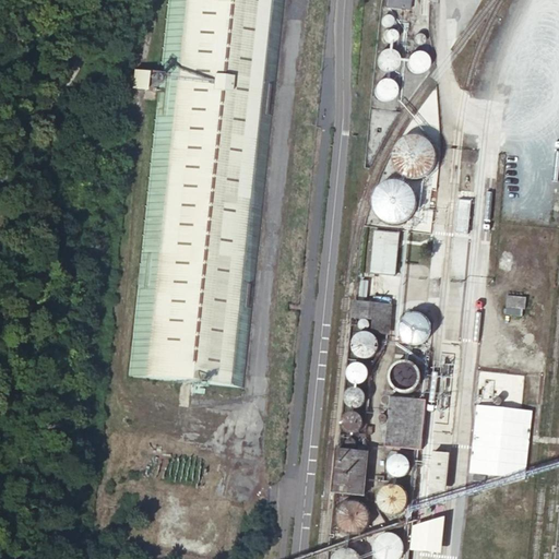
[(167,0),(130,375),(242,387),(282,0),(167,0)]
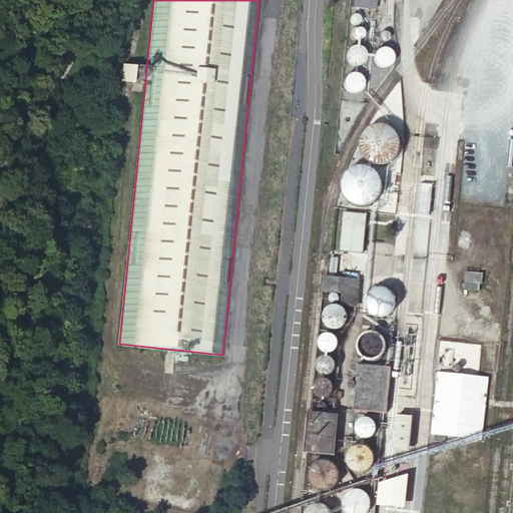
[(361,18),(361,17),(361,16),(361,14),(359,13),(359,12),(357,11),(355,11),(353,11),(352,12),(351,13),(350,14),(350,15),(350,18),(350,20),(352,21),(353,22),(356,22),(358,22),(360,20),(361,18)]
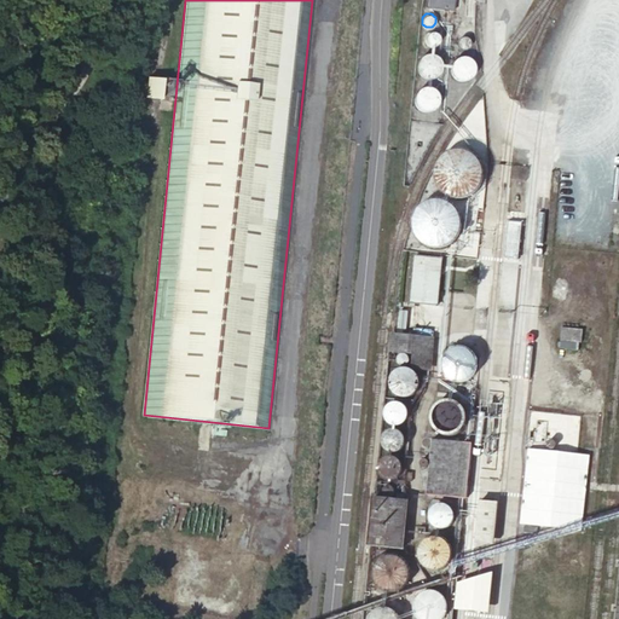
[(441,41),(443,39),(443,38),(441,36),(441,34),(440,33),(439,32),(437,30),(435,29),(434,29),(431,29),(429,29),(428,29),(426,30),(424,32),(423,34),(422,35),(422,39),(422,40),(423,42),(423,44),(424,46),(426,46),(428,47),(429,48),(432,48),(435,48),(437,47),(439,46),(440,45),(441,42),(441,41)]
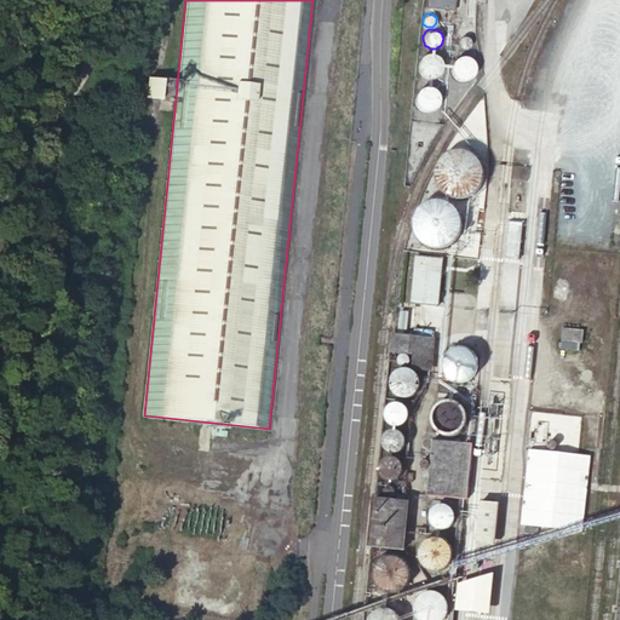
[(471,42),(471,41),(471,39),(469,36),(468,35),(465,35),(463,36),(461,38),(460,39),(460,41),(461,44),(463,45),(464,46),(466,46),(469,46),(470,45),(471,42)]
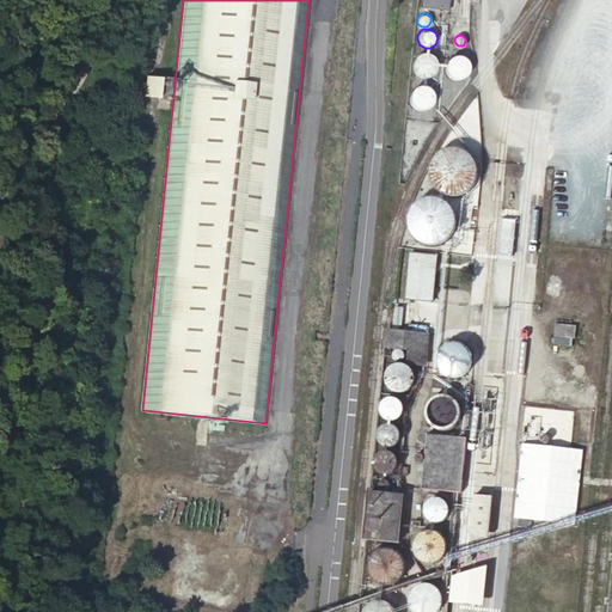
[(435,67),(435,65),(435,62),(434,60),(434,57),(432,56),(430,55),(428,54),(426,54),(423,53),(422,54),(418,54),(417,55),(416,57),(415,59),(414,61),(412,62),(412,65),(414,68),(415,71),(416,72),(417,73),(420,74),(422,75),(427,75),(428,75),(430,74),(432,73),(433,72),(435,68),(435,67)]
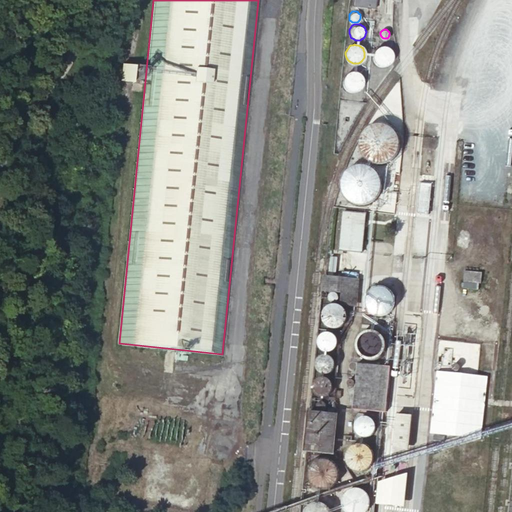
[(394,57),(395,54),(394,52),(394,50),(392,48),(391,46),(389,45),(387,44),(385,44),(383,44),(381,44),(379,45),(377,46),(376,48),(375,50),(374,52),(374,56),(374,58),(375,59),(376,61),(377,62),(379,63),(381,64),(383,65),(384,65),(386,64),(388,64),(390,63),(392,62),(393,60),(394,58),(394,57)]
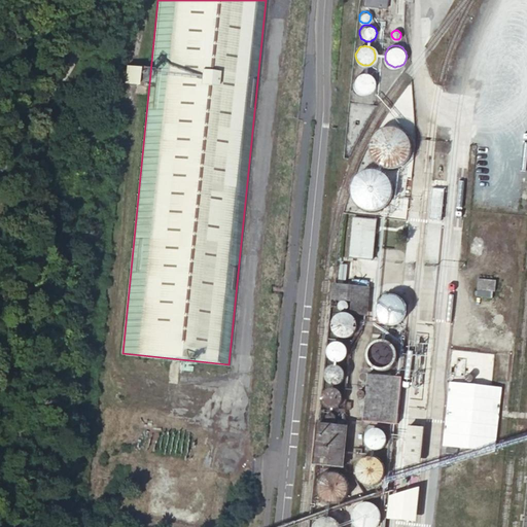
[(127,64),(126,81),(138,83),(141,65),(127,64)]
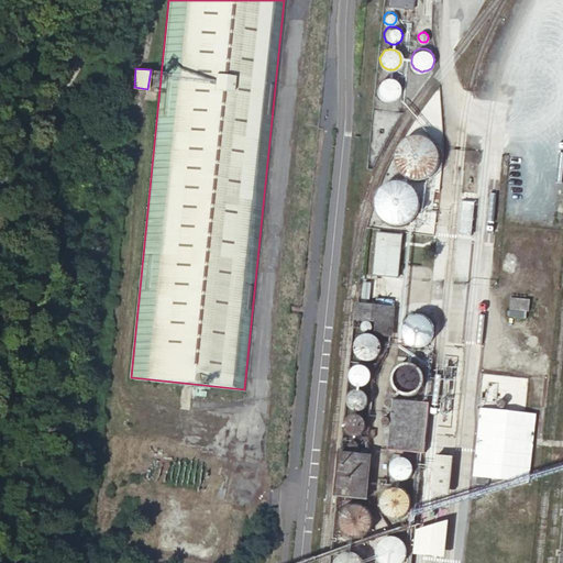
[(397,91),(397,89),(397,87),(396,86),(396,84),(394,81),(393,80),(390,79),(388,79),(386,78),(385,79),(383,79),(381,80),(379,81),(377,84),(376,85),(376,87),(376,89),(376,91),(376,94),(377,95),(378,97),(381,98),(383,99),(384,100),(386,100),(388,100),(390,99),(393,98),(394,97),(395,96),(396,94),(397,91)]
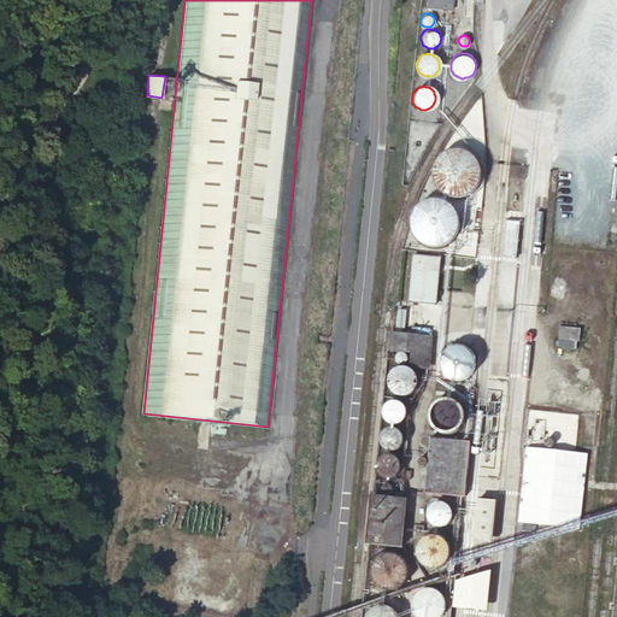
[(481,180),(482,175),(481,170),(480,165),(479,162),(476,159),(474,157),(470,153),(465,151),(460,150),(456,148),(452,150),(447,151),(444,152),(440,154),(439,156),(435,159),(433,162),(432,164),(430,169),(429,172),(429,177),(430,183),(433,188),(434,191),(436,193),(440,197),(442,198),(446,199),(448,200),(453,201),(456,201),(459,201),(464,200),(469,198),(472,195),(476,191),(479,188),(480,184),(481,180)]
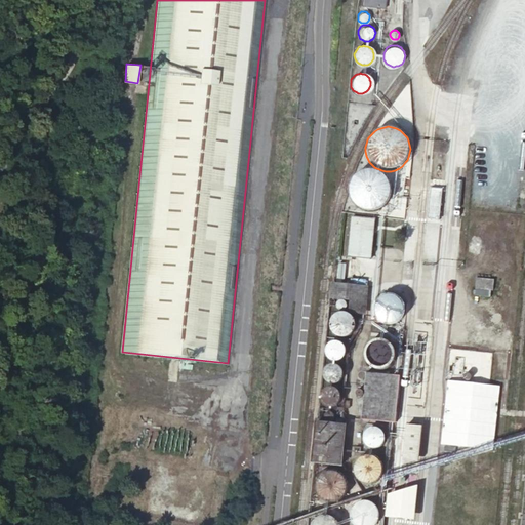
[(390,197),(391,192),(390,188),(389,184),(387,179),(384,175),(379,173),(375,171),(372,170),(367,170),(362,171),(358,172),(355,175),(352,178),(350,182),(348,186),(347,189),(347,193),(348,197),(349,201),(351,205),(353,206),(355,208),(358,210),(362,212),(365,213),(369,213),(373,213),(377,211),(380,210),(382,208),(385,207),(387,204),(389,201),(390,197)]
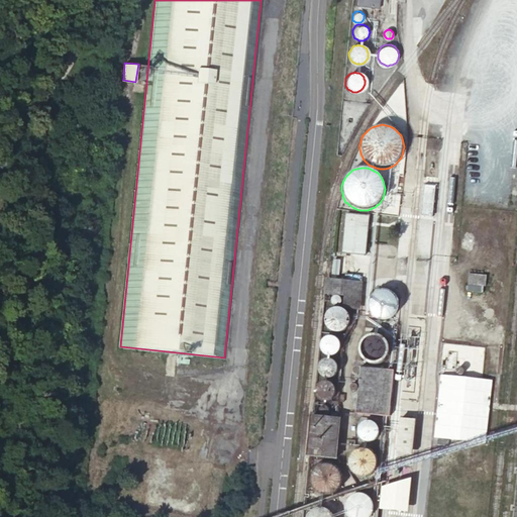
[(436,185),(424,184),(421,215),(433,216),(436,185)]
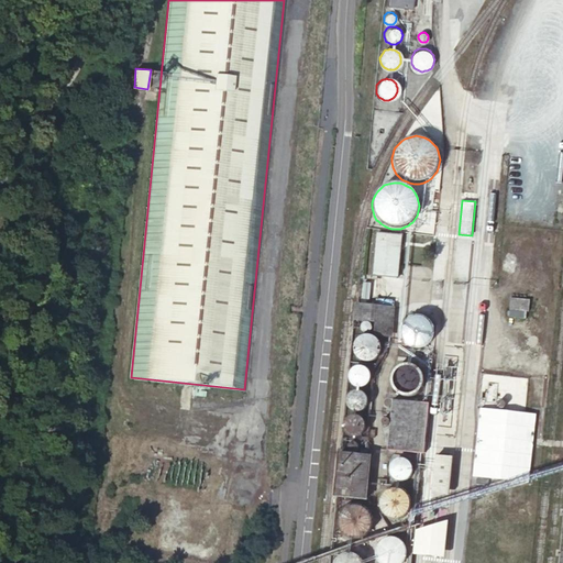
[(375,240),(371,277),(393,279),(396,242),(375,240)]
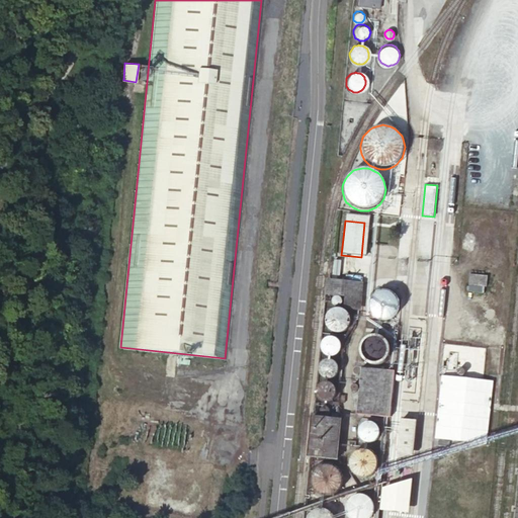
[(366,264),(332,261),(330,280),(363,282),(366,264)]
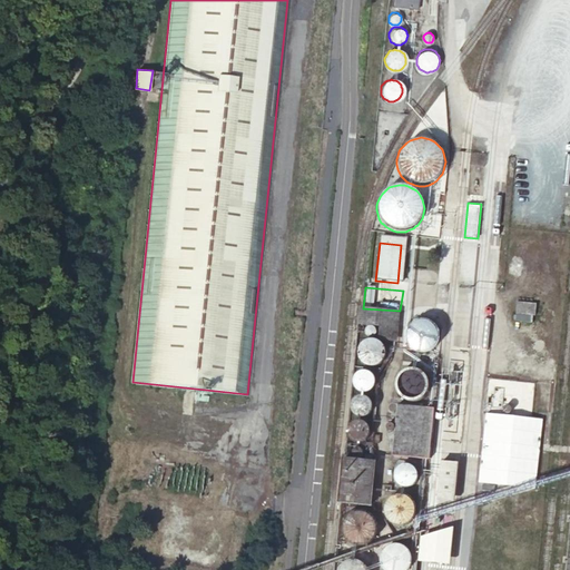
[(541,303),(523,302),(522,312),(541,313),(541,303)]
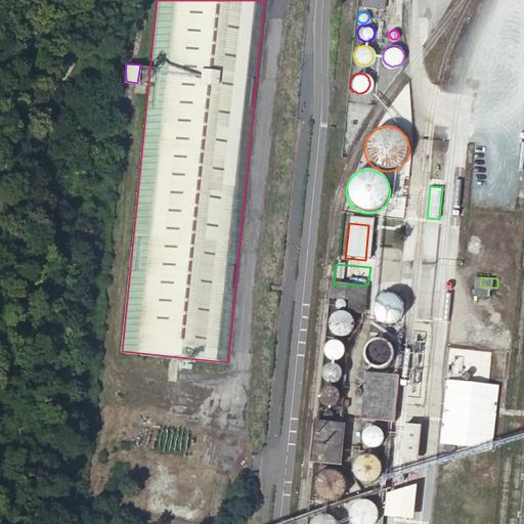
[(363,290),(328,286),(326,299),(344,301),(343,311),(361,313),(363,290)]
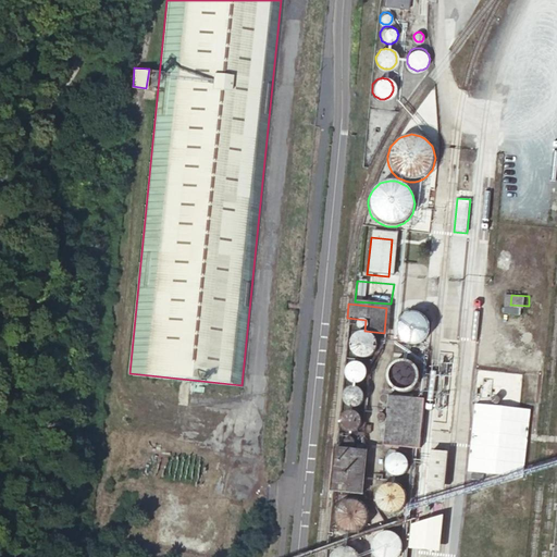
[(424,332),(424,330),(424,326),(424,324),(423,321),(421,319),(419,318),(417,316),(415,314),(411,314),(409,314),(406,314),(404,316),(401,317),(399,319),(398,321),(397,323),(396,326),(396,329),(396,332),(397,334),(398,336),(400,338),(403,341),(405,342),(407,343),(410,343),(412,343),(416,342),(418,341),(420,338),(422,337),(423,334),(424,332)]
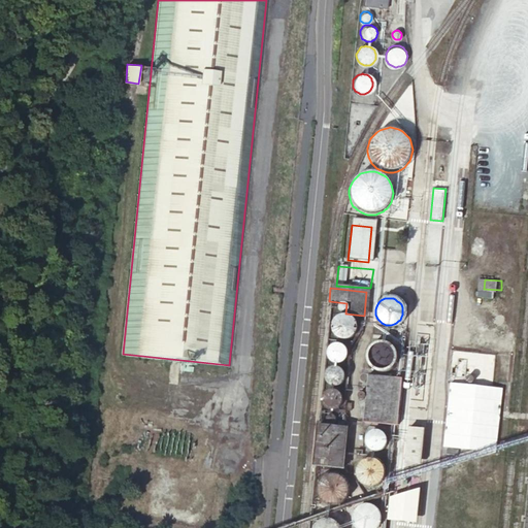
[(353,329),(354,327),(354,326),(353,324),(352,322),(351,319),(349,318),(348,316),(344,315),(343,315),(339,315),(337,316),(335,317),(333,318),(332,319),(331,321),(330,323),(330,324),(329,326),(329,328),(330,331),(332,333),(333,335),(335,337),(337,338),(339,338),(342,338),(344,338),(347,337),(349,336),(351,334),(352,333),(353,331),(353,329)]
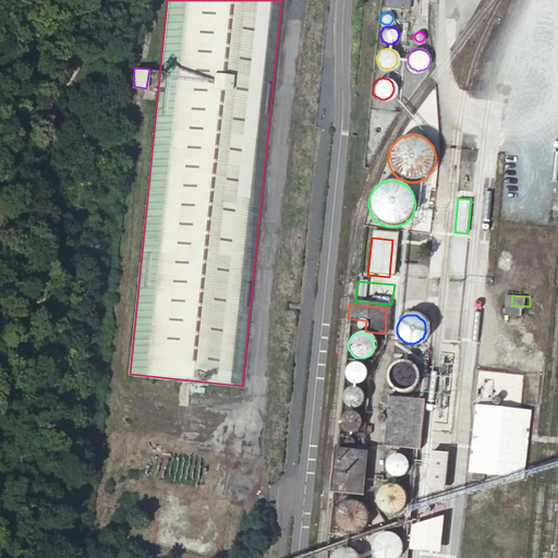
[(341,366),(340,374),(341,377),(342,378),(344,380),(347,381),(349,383),(351,383),(355,383),(358,381),(360,380),(361,379),(362,377),(363,375),(364,373),(364,371),(363,368),(362,366),(361,364),(360,363),(359,362),(356,361),(354,360),(351,360),(350,360),(348,361),(346,362),(343,363),(342,365),(341,366)]
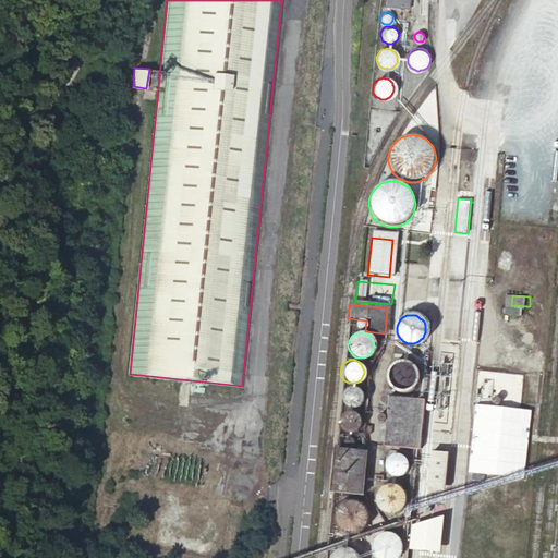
[(414,379),(415,376),(414,375),(414,372),(413,368),(411,366),(409,364),(407,363),(403,362),(402,362),(398,362),(395,362),(392,363),(389,365),(388,367),(386,370),(385,373),(385,374),(385,378),(386,380),(386,384),(388,386),(390,388),(392,389),(395,390),(398,391),(401,391),(403,390),(407,390),(409,388),(411,387),(412,385),(413,381),(414,379)]
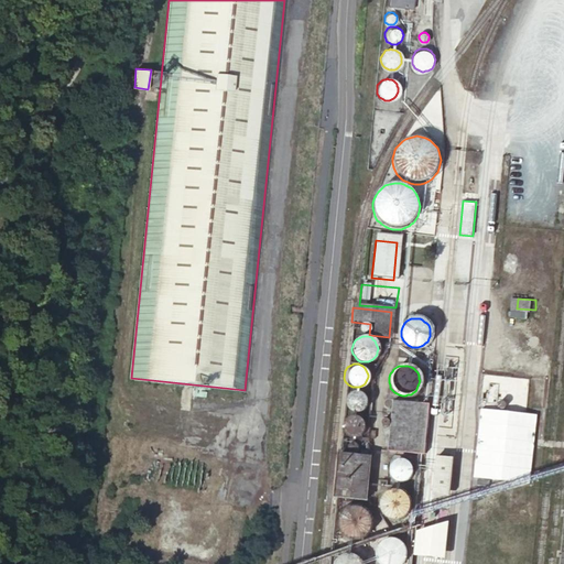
[(343,397),(342,403),(343,407),(344,408),(345,409),(347,411),(348,411),(351,412),(353,412),(356,412),(357,411),(360,410),(361,409),(362,407),(364,405),(365,403),(365,399),(364,397),(362,394),(361,392),(359,391),(358,390),(356,390),(351,390),(349,390),(347,391),(345,392),(344,393),(343,397)]
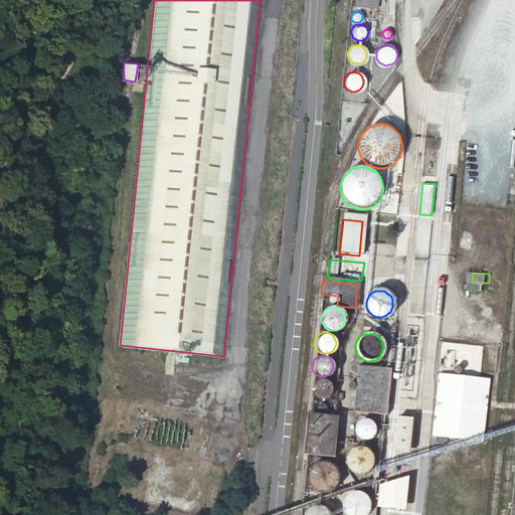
[(352,409),(382,412),(387,367),(356,365),(352,409)]
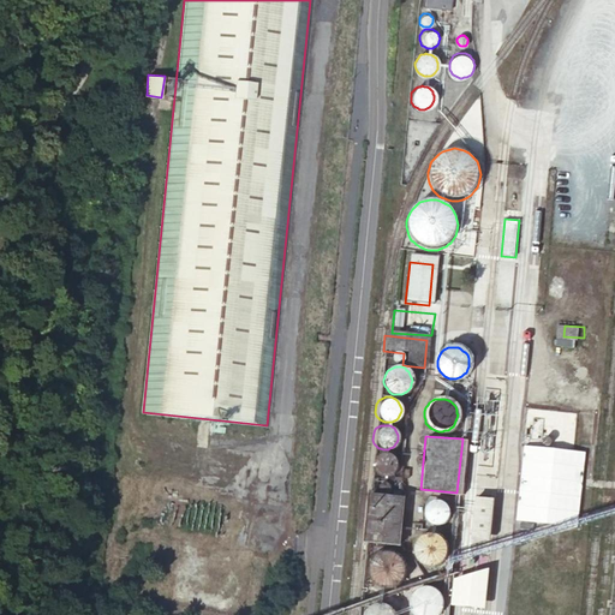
[(524,446),(518,521),(579,526),(585,451),(524,446)]
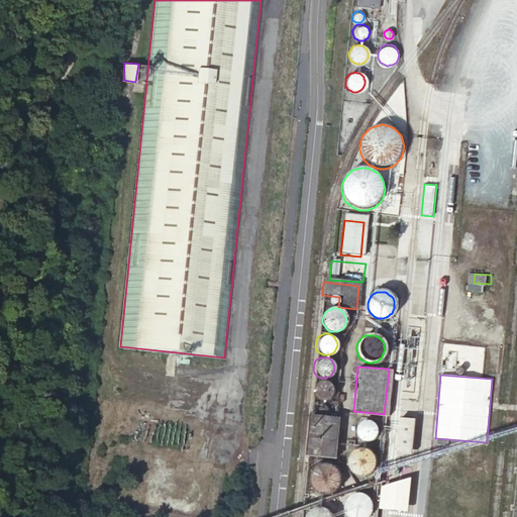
[(332,392),(333,390),(332,389),(332,386),(331,384),(329,383),(327,381),(326,381),(324,380),(321,380),(320,380),(318,381),(316,382),(314,384),(313,386),(312,389),(312,391),(313,393),(313,394),(314,396),(315,398),(317,399),(318,399),(320,400),(322,400),(325,400),(326,400),(328,399),(329,398),(330,397),(332,394),(332,392)]
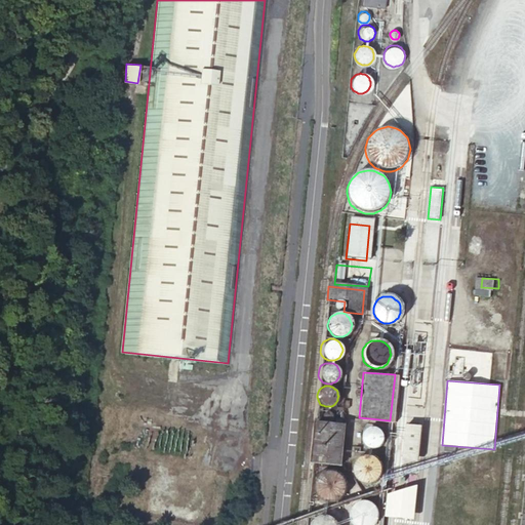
[(326,417),(327,416),(327,415),(326,414),(326,413),(325,412),(323,411),(321,411),(320,412),(318,413),(318,415),(318,417),(318,418),(319,419),(321,420),(322,420),(324,420),(325,420),(325,419),(326,417)]
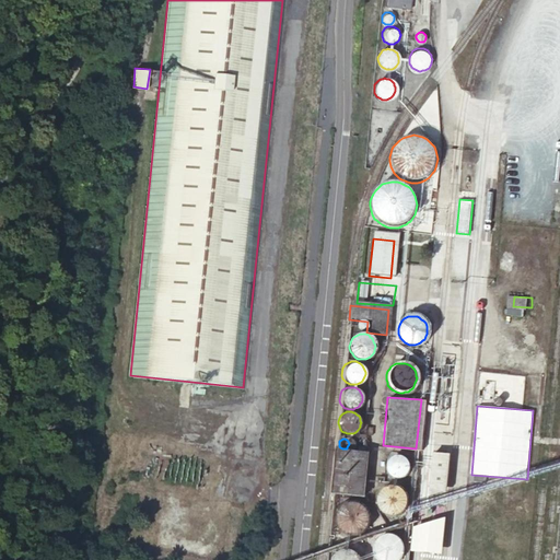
[(362,453),(334,451),(329,490),(358,492),(362,453)]
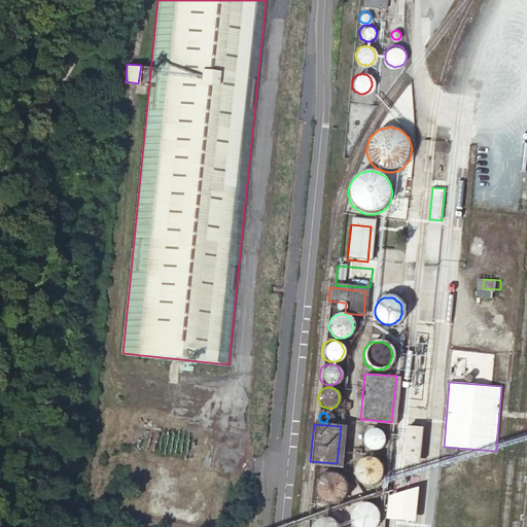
[(407,426),(403,456),(417,458),(421,428),(407,426)]
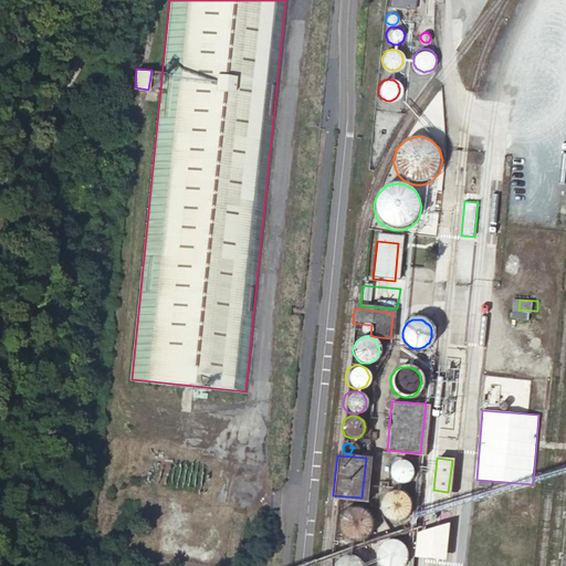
[(417,475),(418,473),(417,471),(417,469),(416,465),(413,464),(411,462),(409,461),(407,460),(404,460),(401,461),(399,461),(397,463),(395,464),(394,467),(392,469),(391,472),(391,474),(392,477),(394,479),(395,481),(397,483),(399,484),(401,485),(404,486),(406,485),(409,485),(411,484),(413,482),(415,481),(417,479),(417,475)]
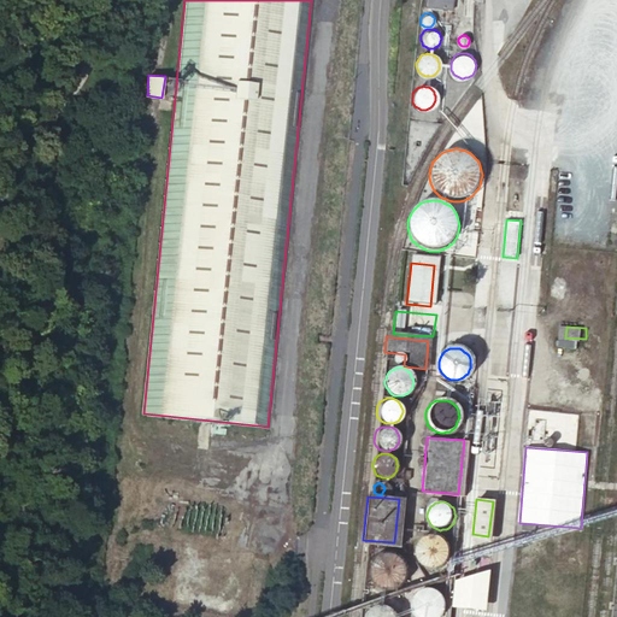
[(447,556),(448,552),(447,550),(447,546),(445,544),(444,541),(441,539),(439,538),(435,536),(433,535),(429,535),(427,536),(423,538),(421,539),(418,541),(417,544),(415,546),(415,550),(415,552),(415,556),(415,558),(417,562),(418,564),(421,566),(423,568),(427,569),(429,569),(433,569),(435,569),(439,568),(441,566),(444,564),(445,562),(447,558),(447,556)]
